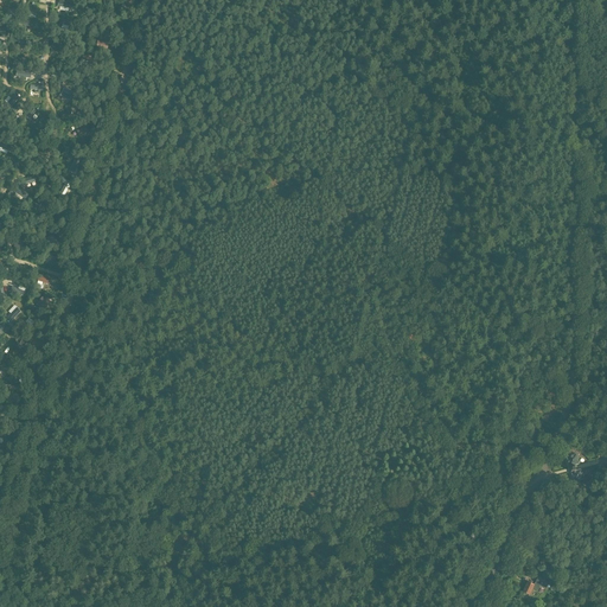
[(108,43),(97,40),(95,51),(106,53),(108,43)]
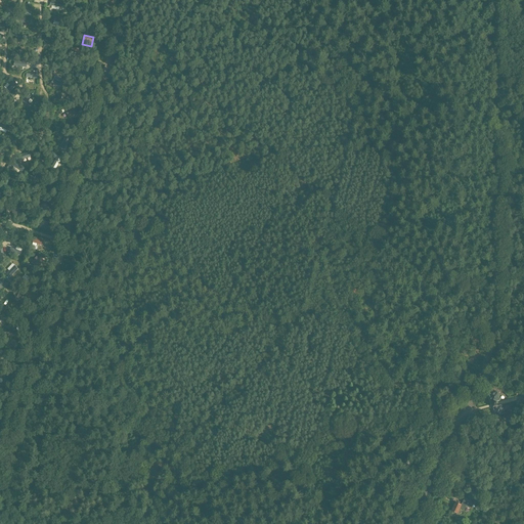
[(70,51),(68,58),(75,60),(77,53),(70,51)]
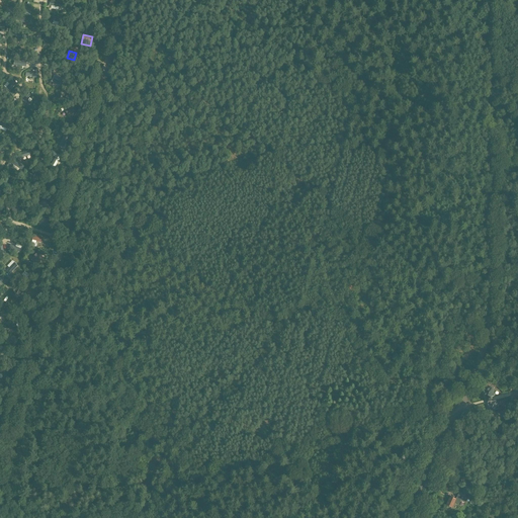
[(81,70),(77,80),(79,81),(84,83),(85,80),(87,76),(86,76),(87,73),(82,71),(81,70)]
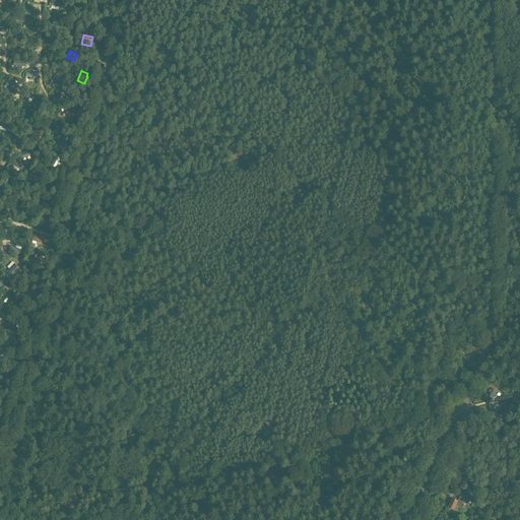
[(55,75),(52,82),(60,86),(63,79),(55,75)]
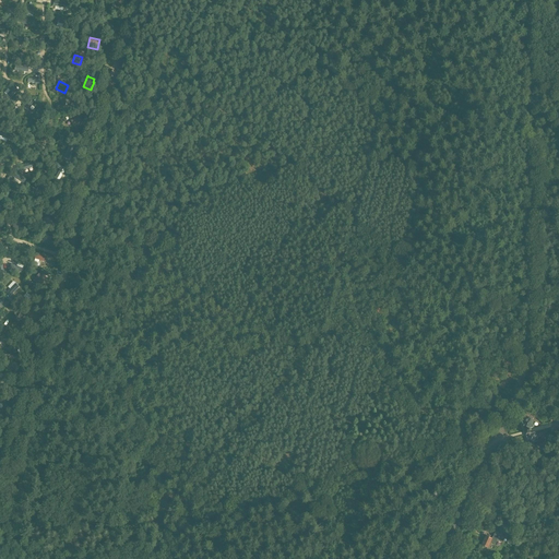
[(13,87),(6,97),(9,100),(18,91),(13,87)]
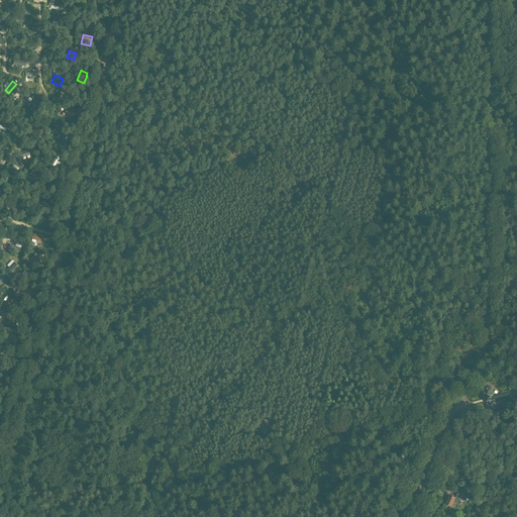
[(16,87),(10,94),(13,97),(17,92),(20,95),(23,93),(19,90),(16,87)]
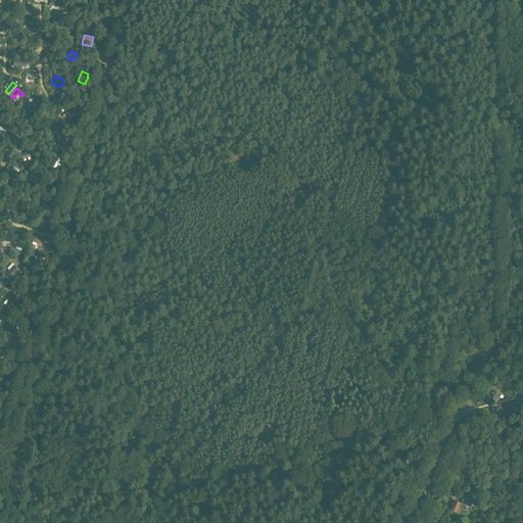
[(28,93),(21,100),(25,103),(31,96),(28,93)]
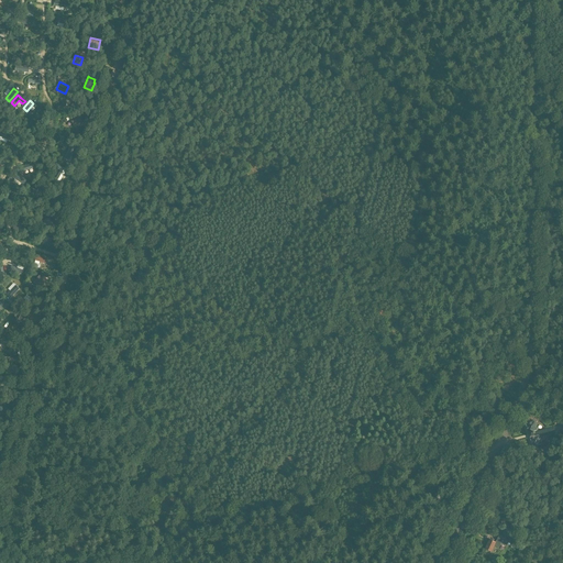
[(76,100),(75,103),(73,102),(72,108),(78,110),(81,102),(76,100)]
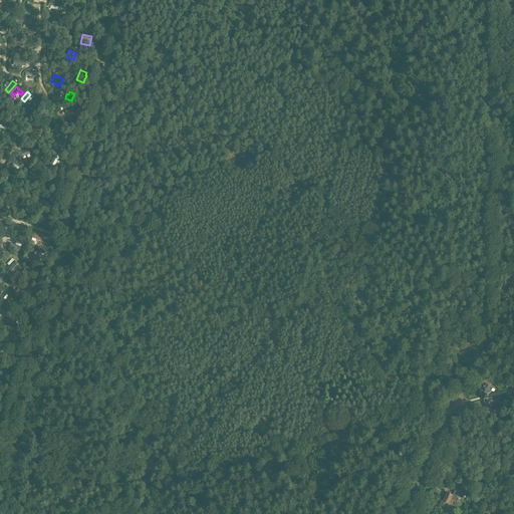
[(64,108),(66,115),(74,112),(72,105),(64,108)]
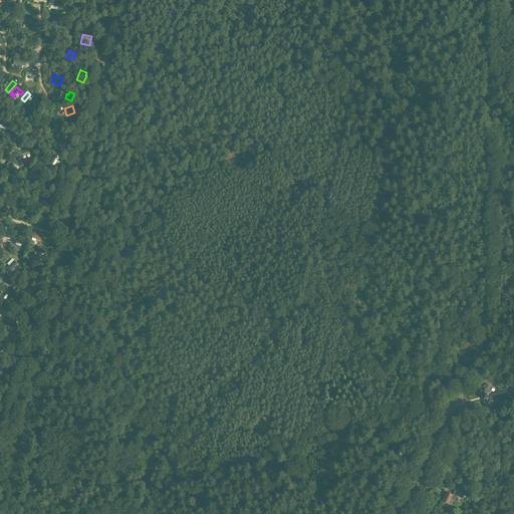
[(1,120),(0,120),(0,124),(9,130),(11,125),(1,120)]
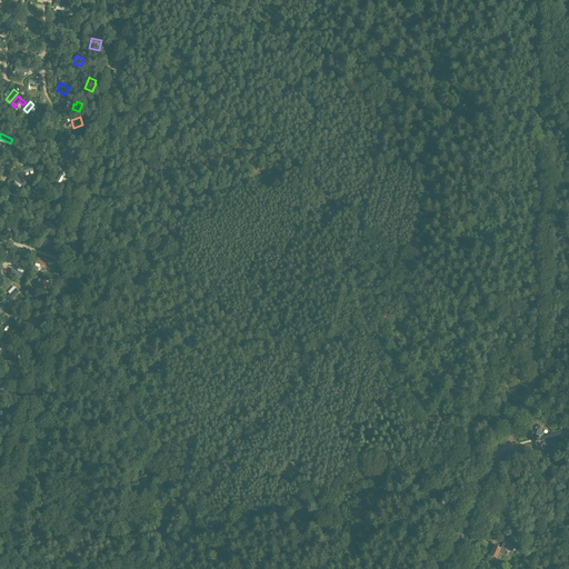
[(76,150),(71,148),(65,161),(69,163),(76,150)]
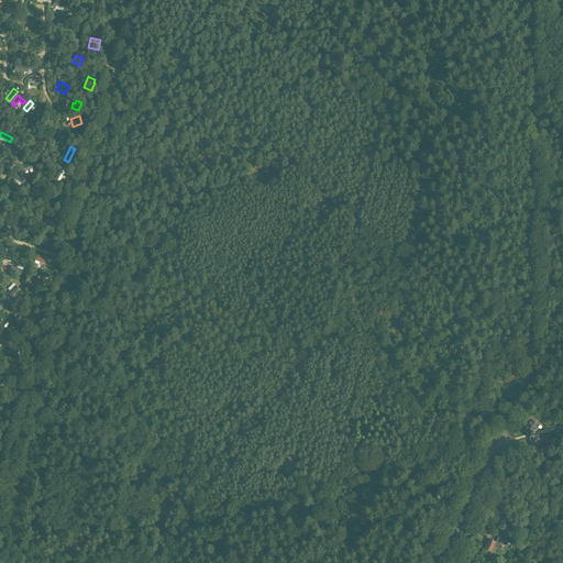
[(56,164),(54,167),(61,172),(56,179),(59,181),(66,170),(63,168),(56,164)]
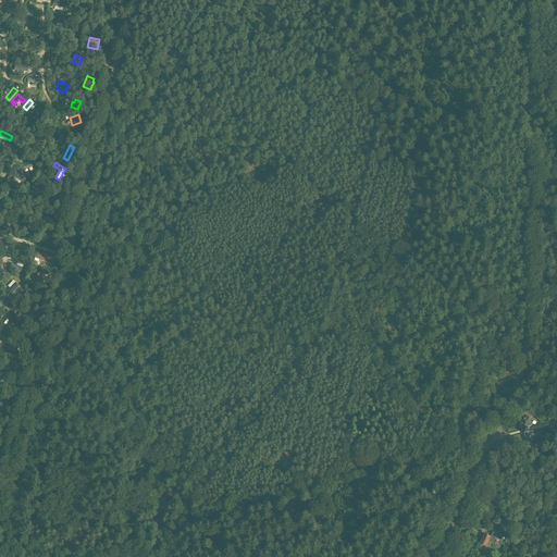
[(15,172),(13,175),(23,183),(26,178),(15,172)]
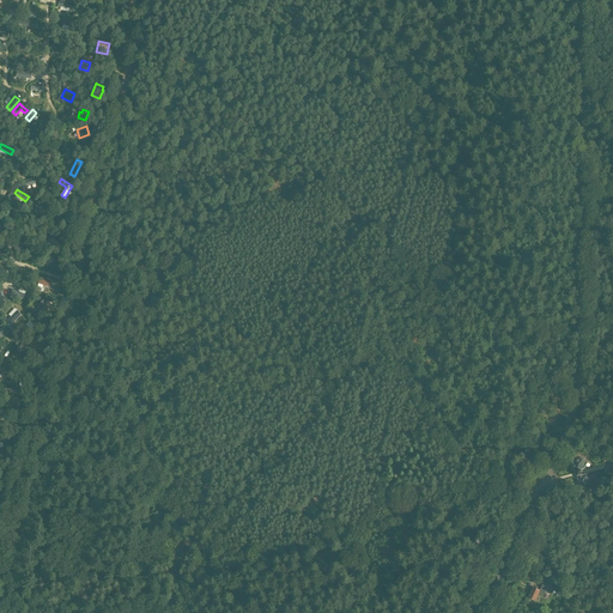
[(41,201),(38,206),(49,211),(52,207),(41,201)]
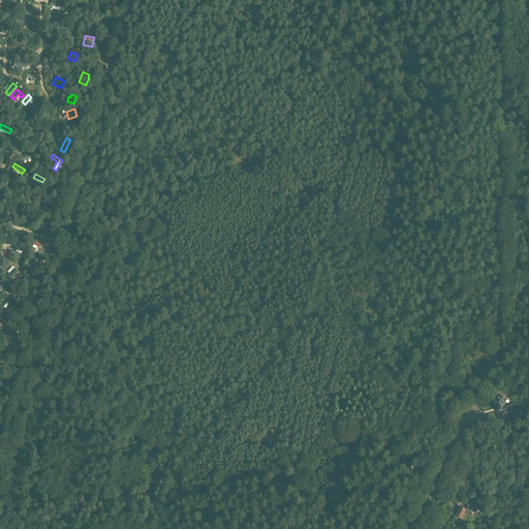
[(47,205),(40,208),(45,218),(53,214),(52,211),(51,212),(47,205)]
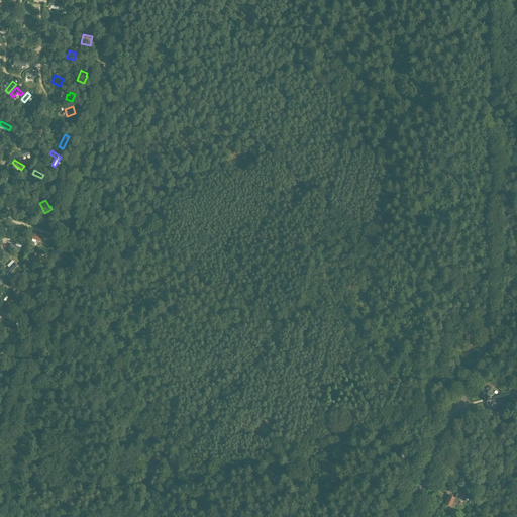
[(17,202),(12,210),(15,212),(20,204),(17,202)]
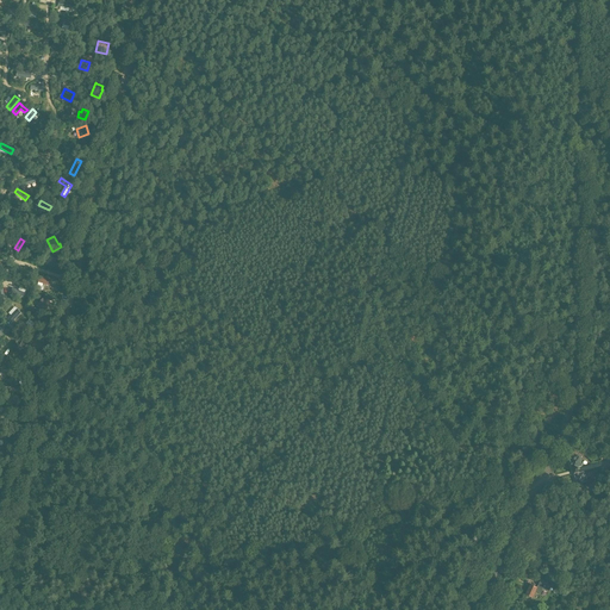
[(58,260),(48,256),(45,266),(56,268),(58,260)]
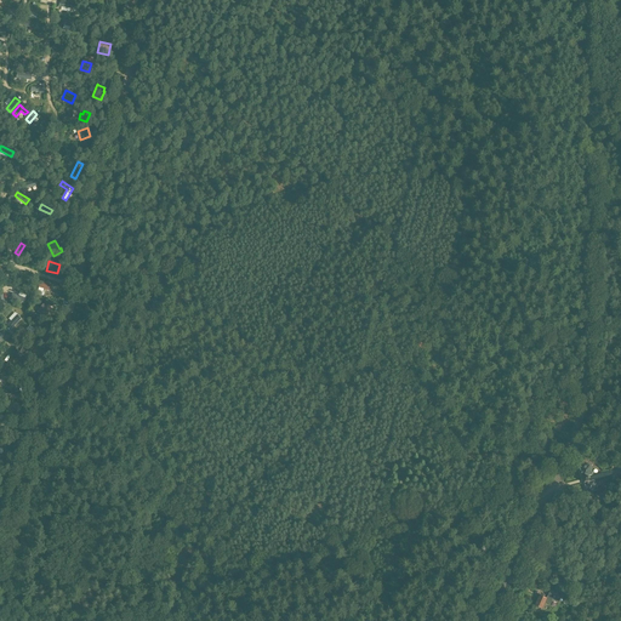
[(40,281),(38,288),(51,291),(52,285),(40,281)]
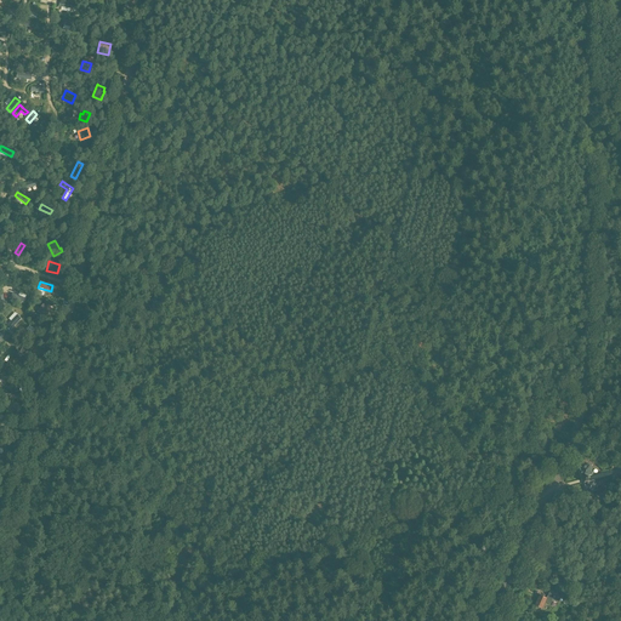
[(52,309),(44,303),(38,311),(46,318),(52,309)]
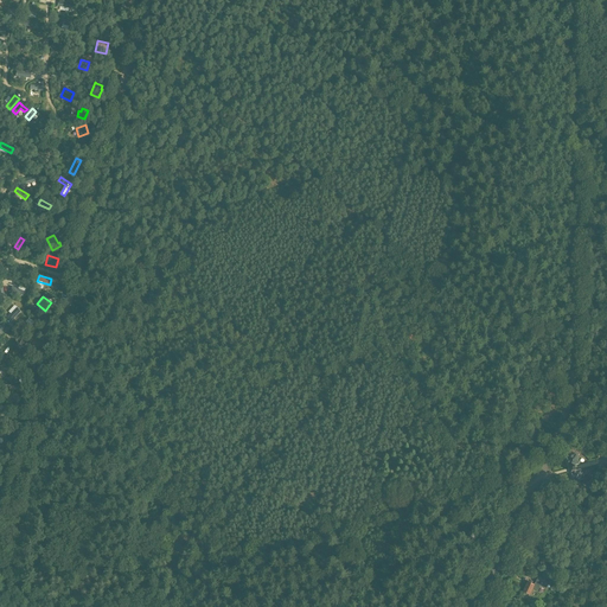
[(17,308),(7,318),(11,321),(20,312),(17,308)]
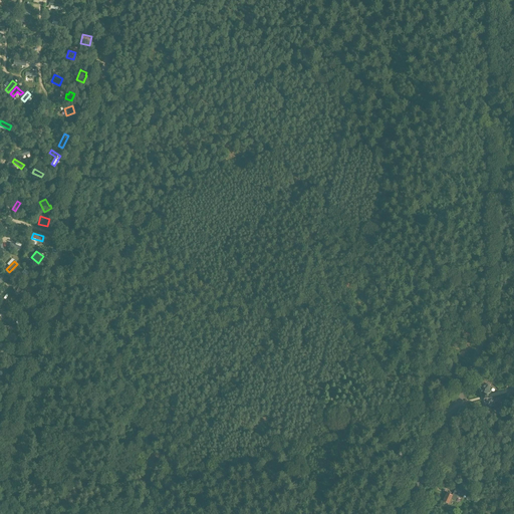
[(30,288),(24,285),(20,292),(26,296),(30,288)]
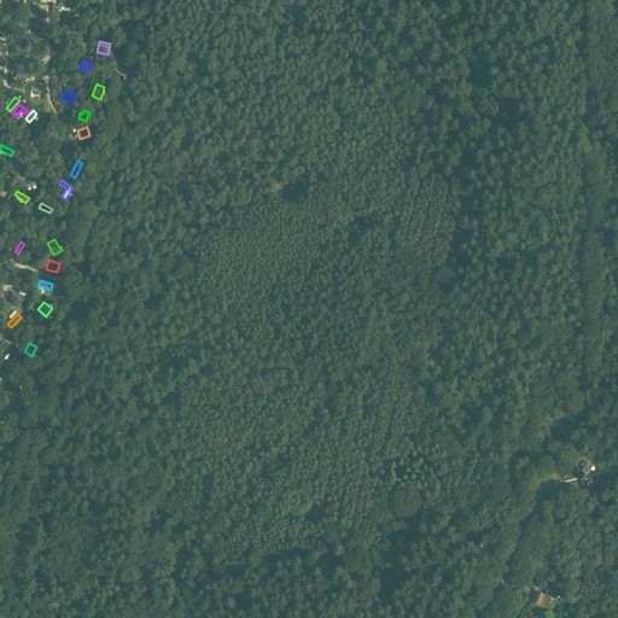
[(18,371),(17,372),(25,377),(30,368),(22,363),(22,365),(18,371)]
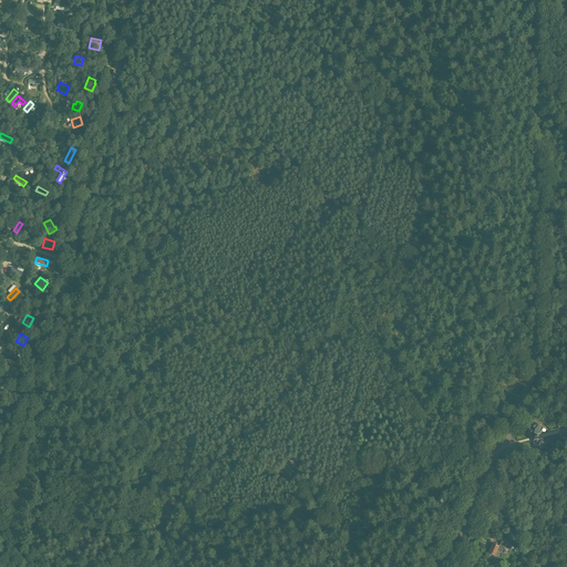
[(17,347),(13,351),(24,358),(28,353),(17,347)]
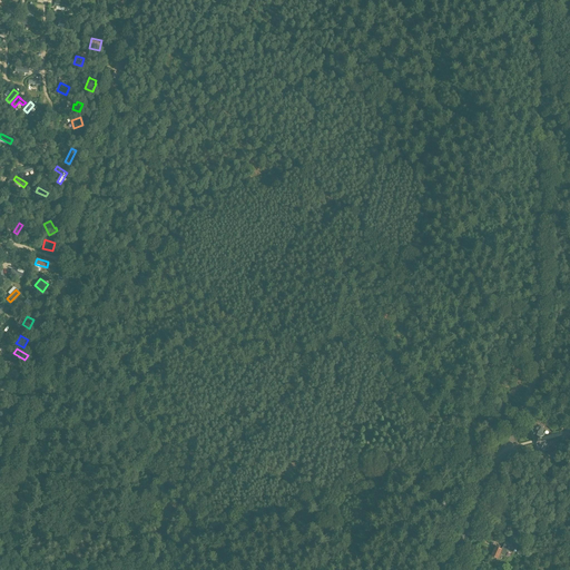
[(7,374),(16,377),(19,371),(13,369),(10,367),(7,374)]
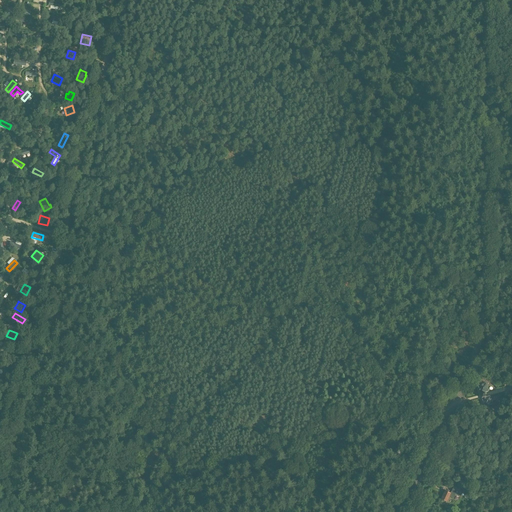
[(485,395),(485,392),(488,391),(486,383),(478,385),(481,396),(484,407),(492,404),(490,396),(486,397),(485,395)]
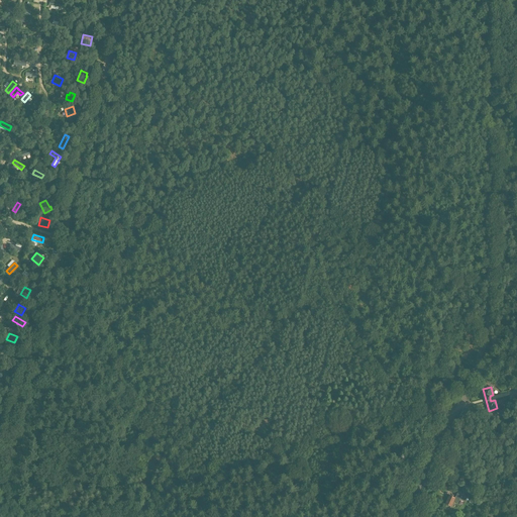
[(466,501),(468,497),(457,493),(455,497),(466,501)]
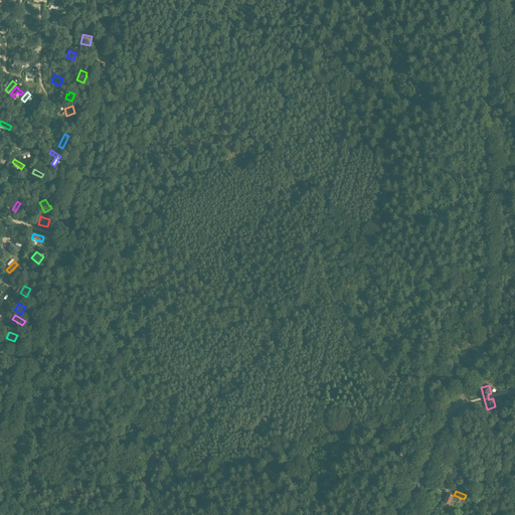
[(457,501),(458,498),(448,494),(444,503),(449,505),(452,499),(457,501)]
